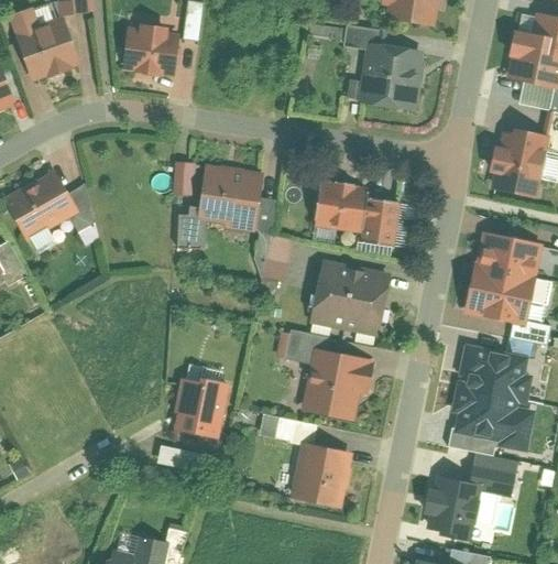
[(57,0),(59,13),(90,11),(89,0),(57,0)]
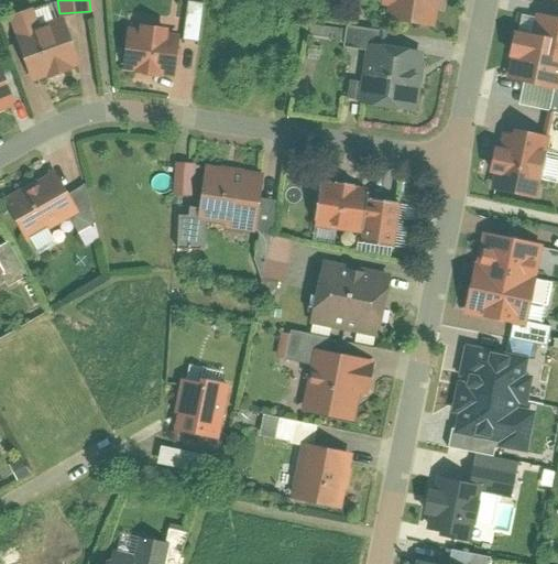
[(434,25),(438,0),(389,0),(385,15),(434,25)]
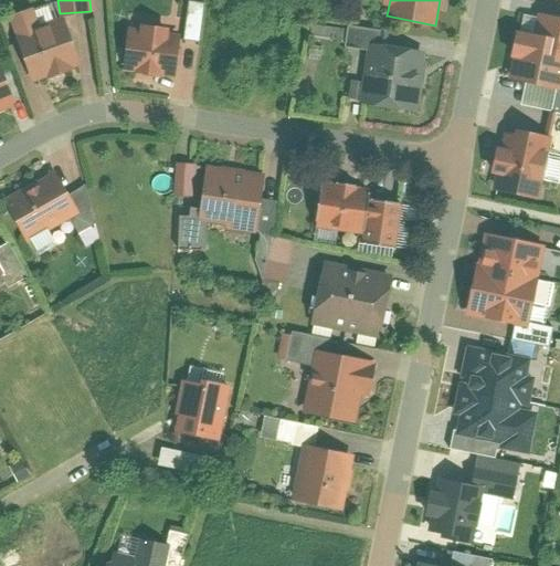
[(559,7),(527,1),(511,86),(559,94),(559,7)]
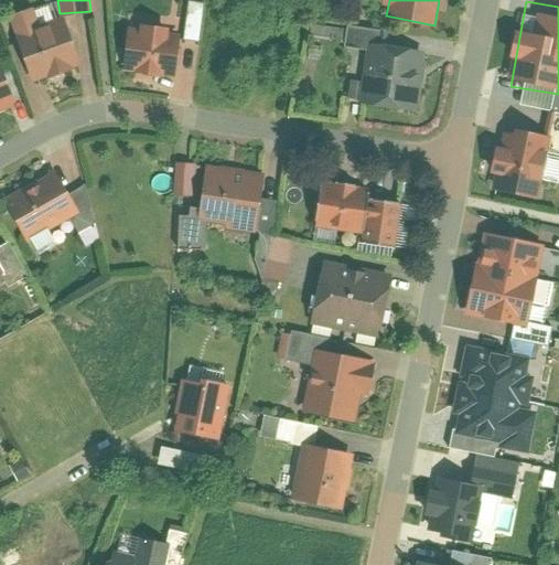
[(7,16),(29,83),(83,64),(67,18),(39,27),(32,7),(7,16)]
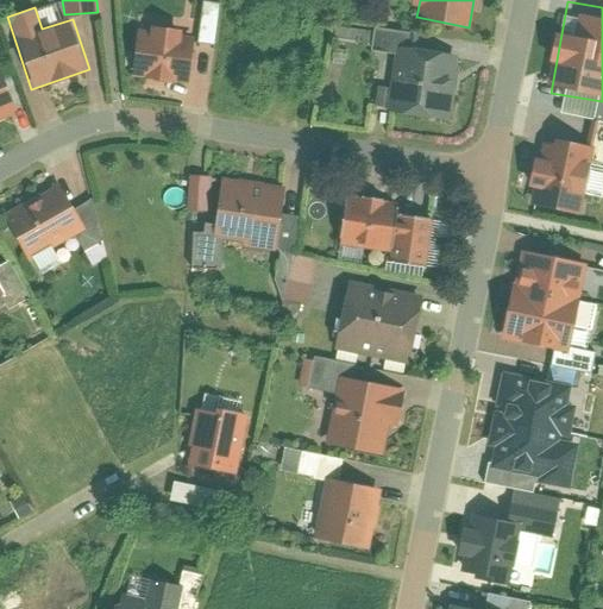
[(139,25),(132,74),(189,82),(198,33),(139,25)]
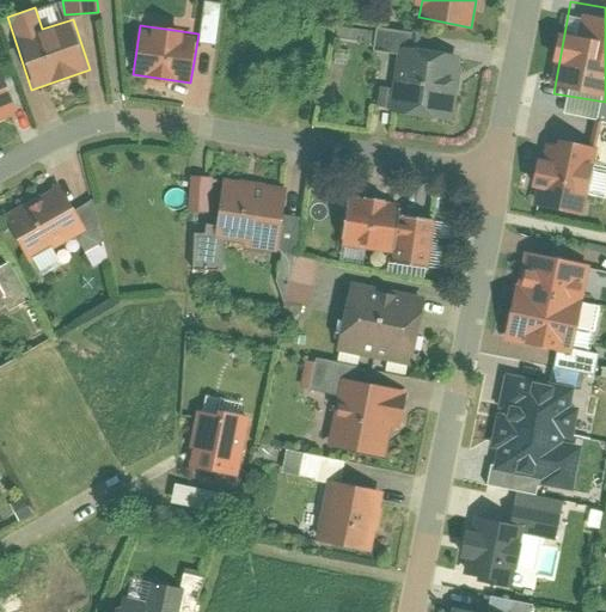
[(372,31),(337,26),(336,36),(371,40),(372,31)]
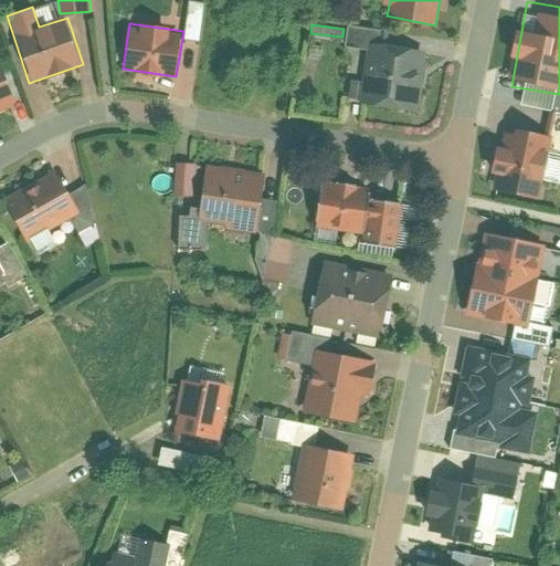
[(345,45),(367,49),(368,43),(379,44),(380,29),(348,24),(345,45)]
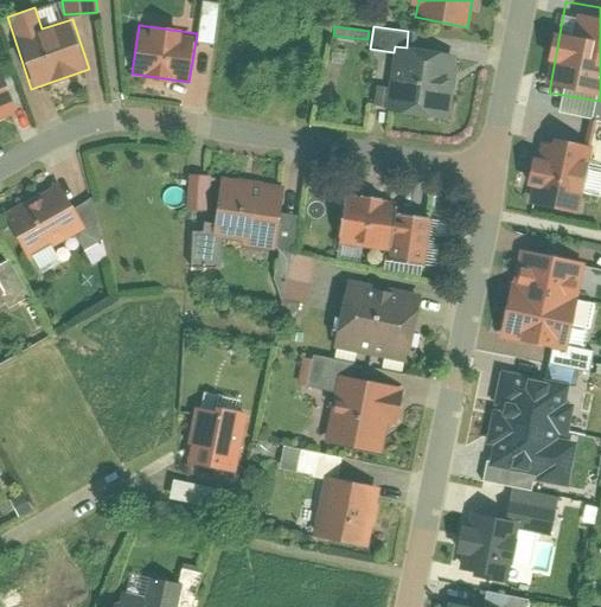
[(449,115),(458,53),(452,53),(407,48),(395,46),(394,52),(390,87),(388,107),(449,115)]
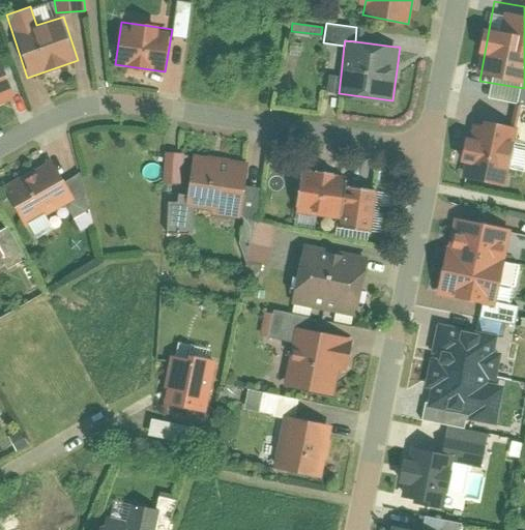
[(0,102),(19,95),(0,55),(0,102)]
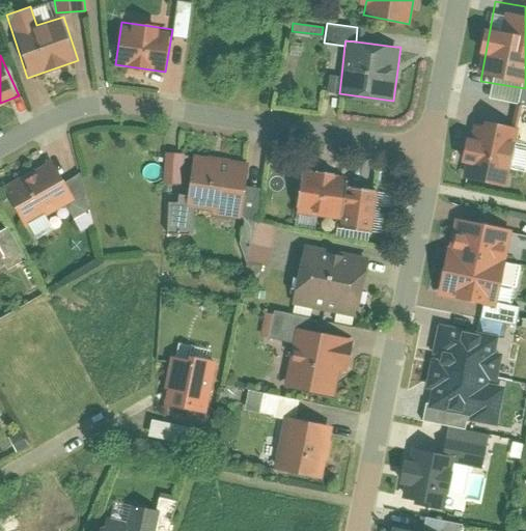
[(327,92),(339,93),(341,76),(329,74),(327,92)]
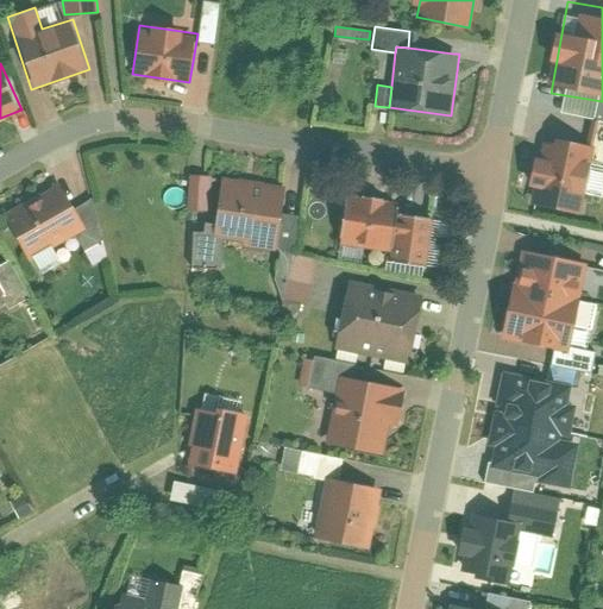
[(577,215),(592,148),(541,136),(526,203),(577,215)]
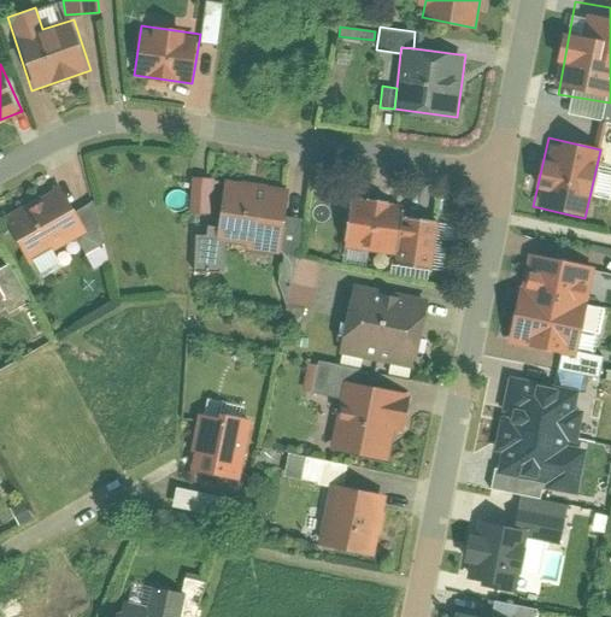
[(283,188),(224,178),(213,241),(271,251),(283,188)]
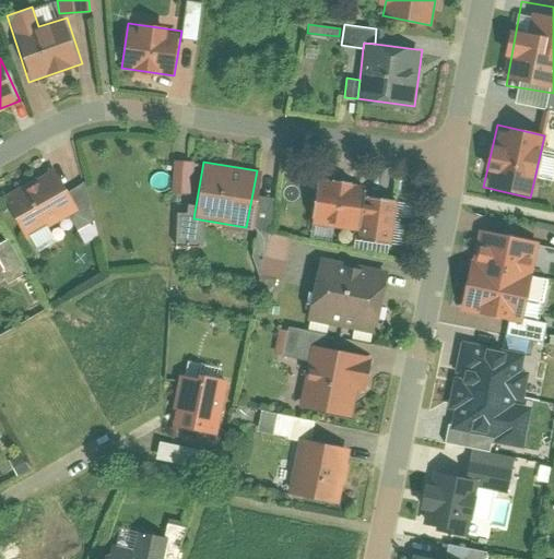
[(52,170),(4,194),(26,235),(73,210),(52,170)]
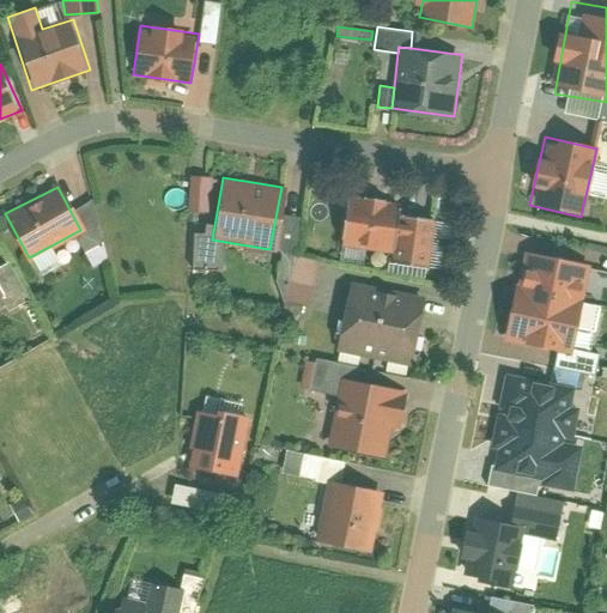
[(345,202),(339,243),(388,250),(394,214),(394,210),(345,202)]
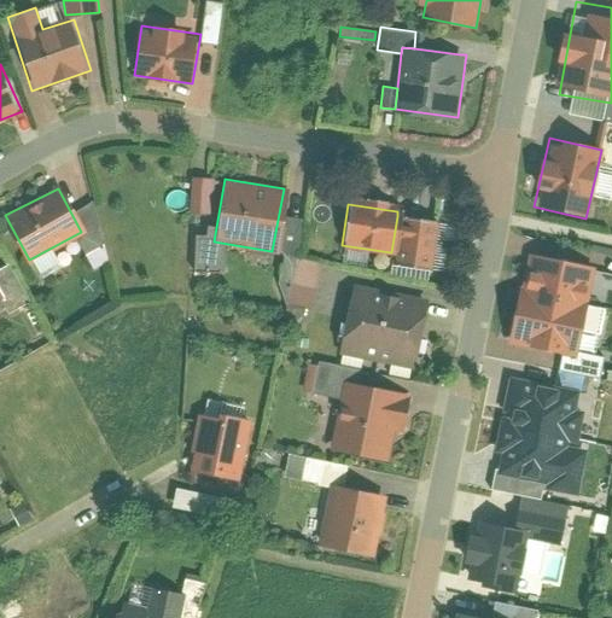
[(433,222),(397,216),(391,252),(390,263),(426,268),(433,222)]
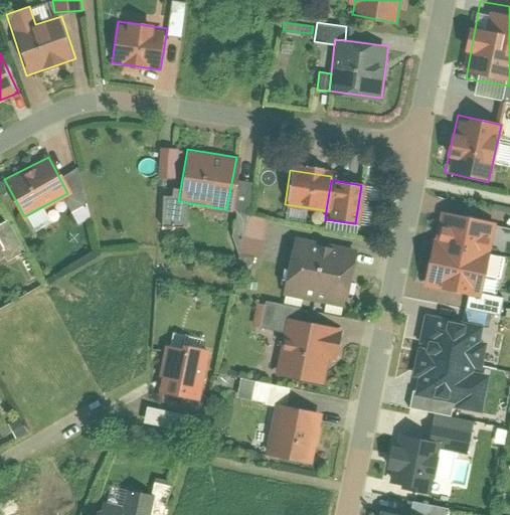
[(481,297),(496,221),(441,210),(426,286),(481,297)]
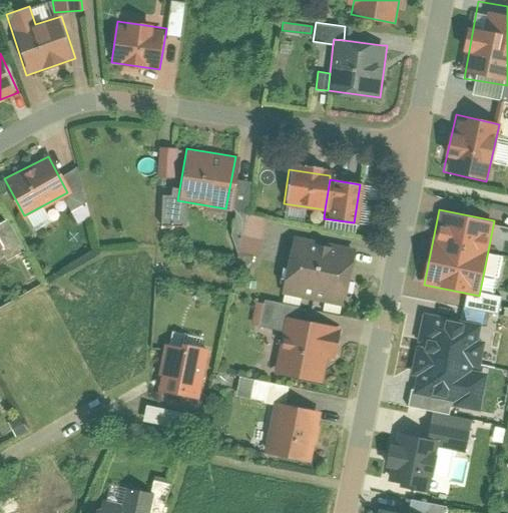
[(292,241),(283,294),(345,305),(354,252),(292,241)]
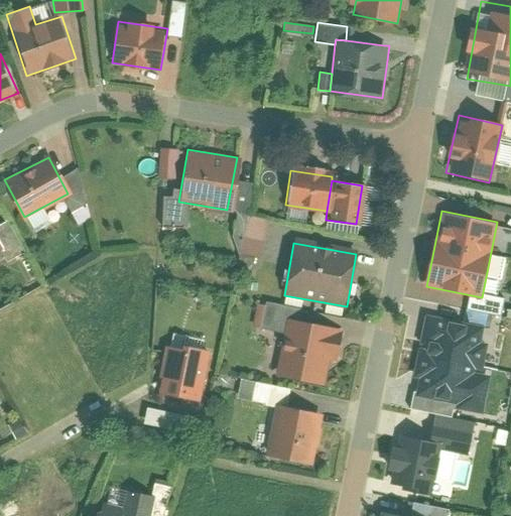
[(253,301),(248,327),(272,332),(277,306),(253,301)]
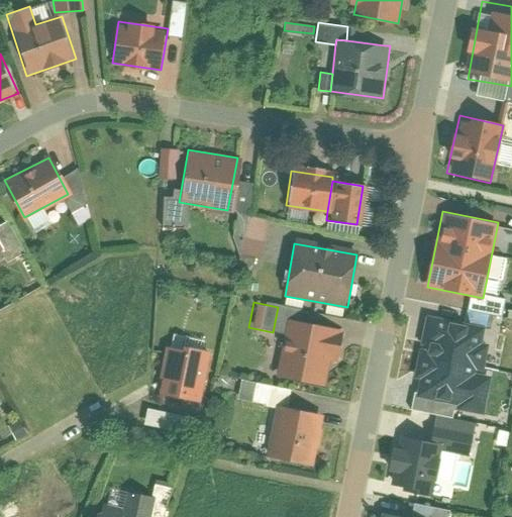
[(288,319),(278,375),(326,384),(336,327),(288,319)]
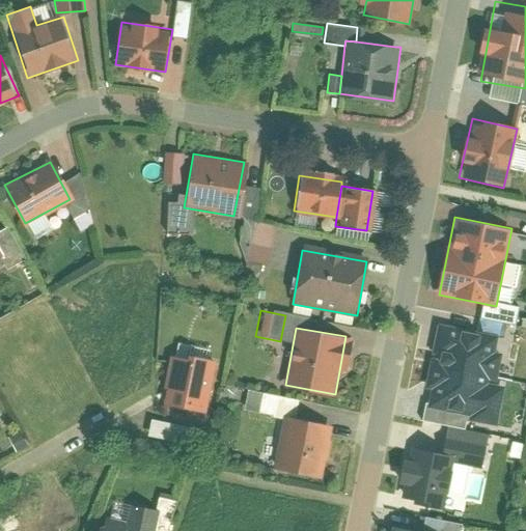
[(493,340),(436,328),(417,417),(463,426),(465,417),(489,421),(496,388),(490,387),(496,358),(490,357),(493,340)]
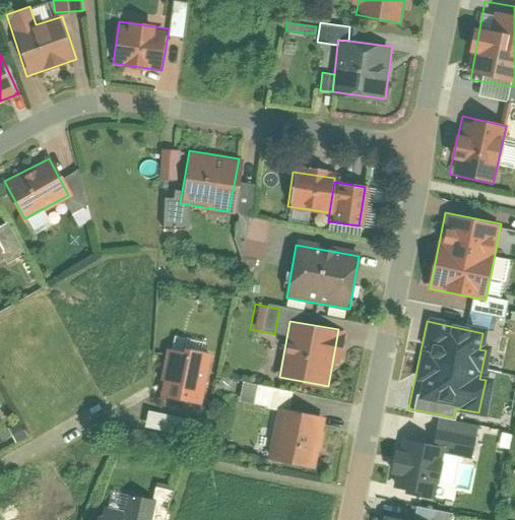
[(210,355),(168,348),(159,396),(202,403),(210,355)]
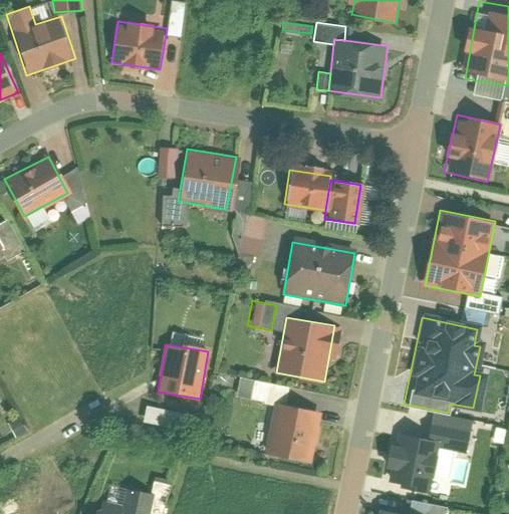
[(234,377),(230,397),(260,404),(265,384),(234,377)]
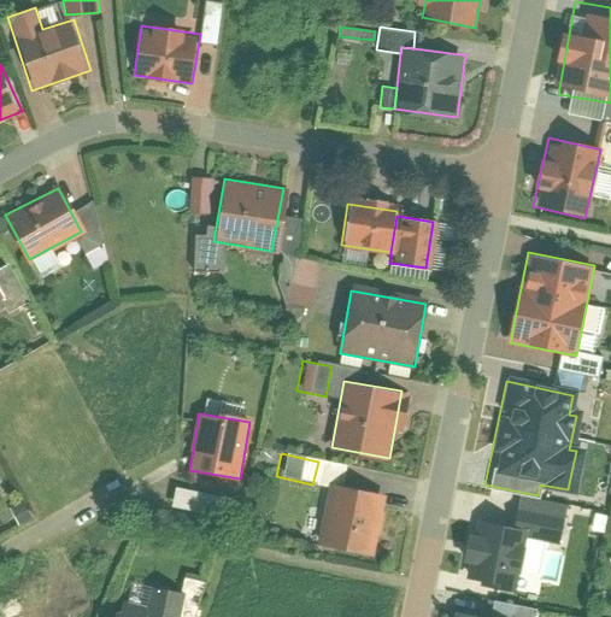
[(381,495),(328,486),(317,547),(370,556),(381,495)]
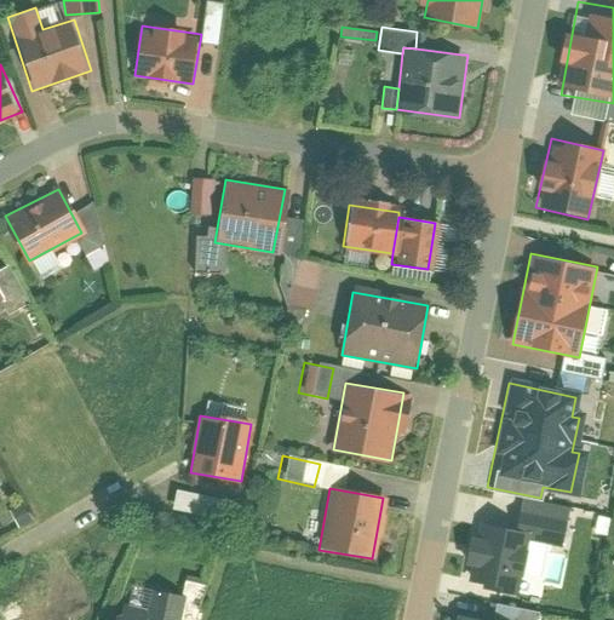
[(520,503),(515,530),(523,541),(556,546),(562,510),(520,503)]
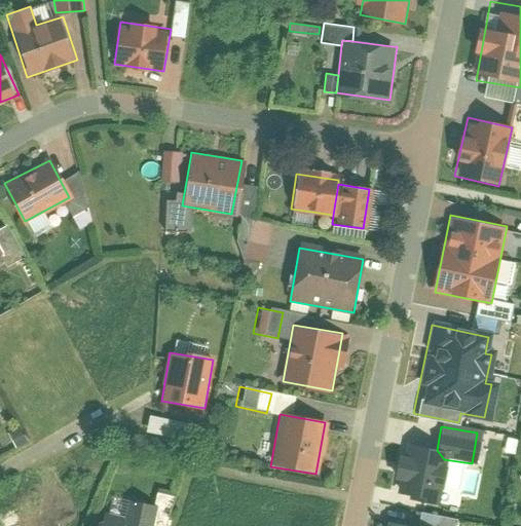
[(437,450),(403,444),(395,493),(407,495),(406,501),(436,506),(444,459),(437,450)]
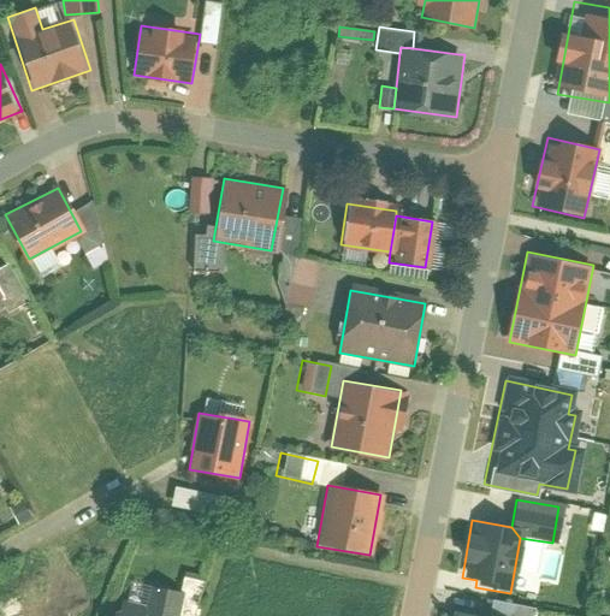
[(118,608),(116,615),(178,615),(184,594),(154,587),(148,615),(118,608)]
